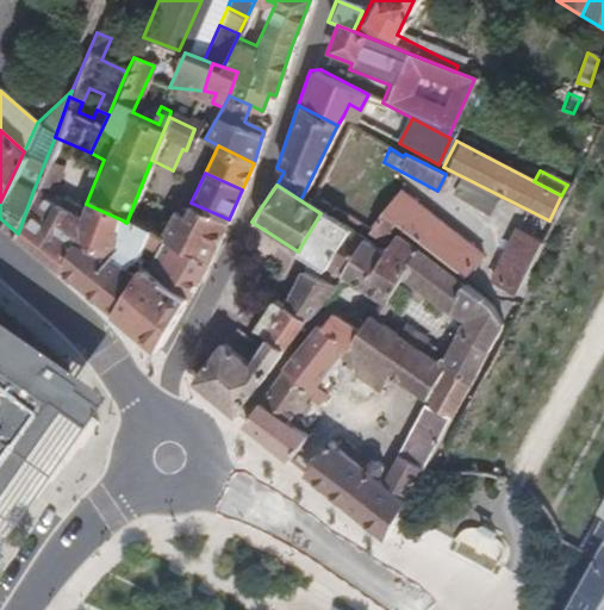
[(73,242),(85,209),(62,194),(57,203),(35,187),(18,234),(63,272),(73,246),(73,242)]
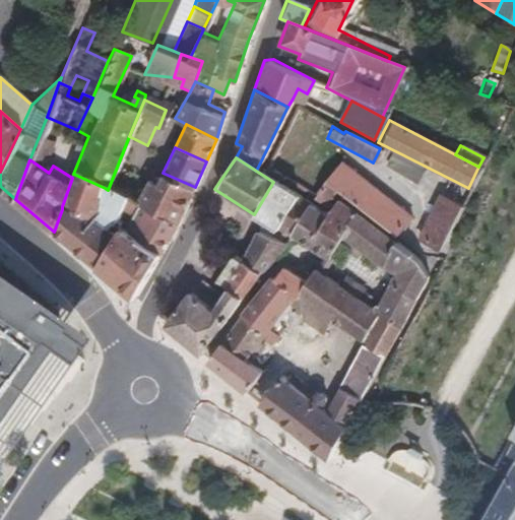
[(340,164),(312,198),(325,206),(334,190),(394,236),(408,216),(340,164)]
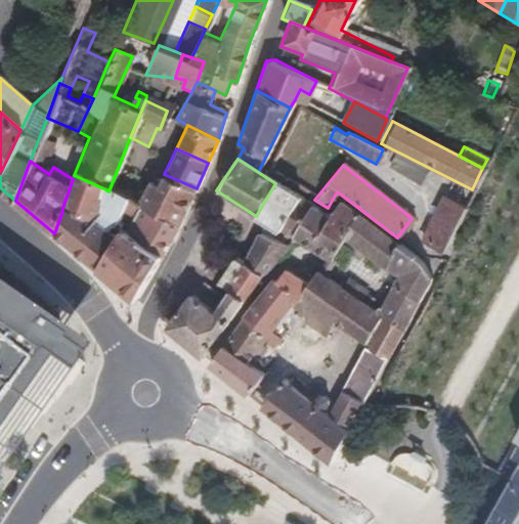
[(178,225),(197,188),(164,174),(159,186),(147,210),(178,225)]
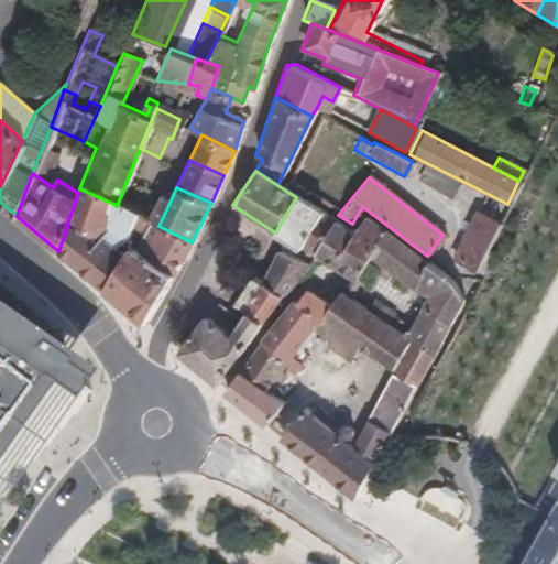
[(95,235),(113,204),(79,188),(78,193),(67,224),(95,235)]
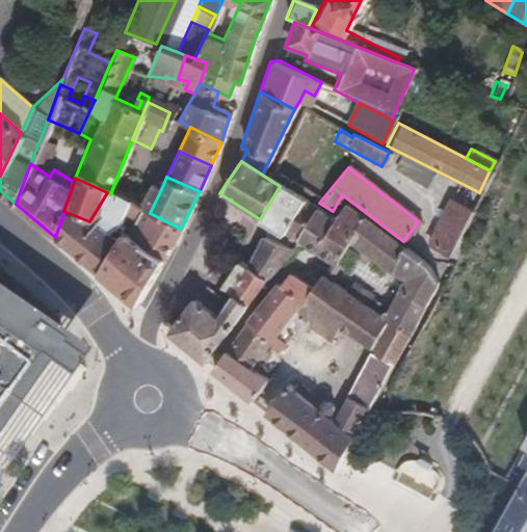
[(150,213),(161,189),(152,185),(140,209),(150,213)]
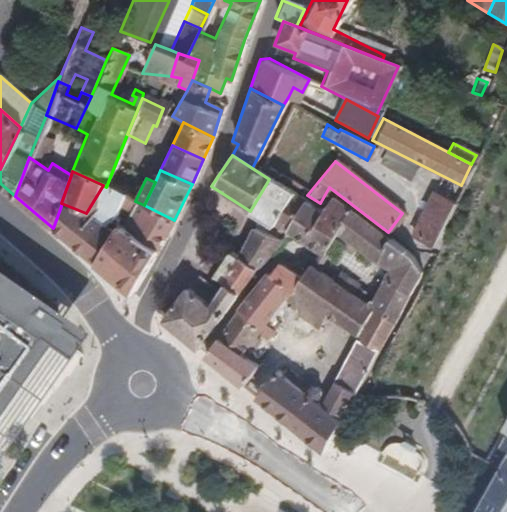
[(273,225),(292,193),(269,179),(250,211),(273,225)]
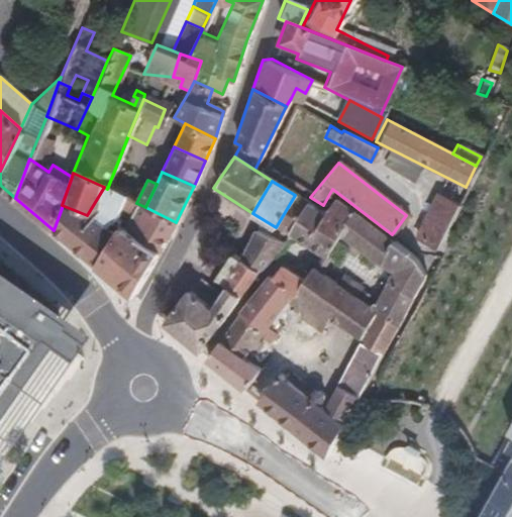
[(126,198),(129,191),(123,188),(120,195),(123,197),(126,198)]
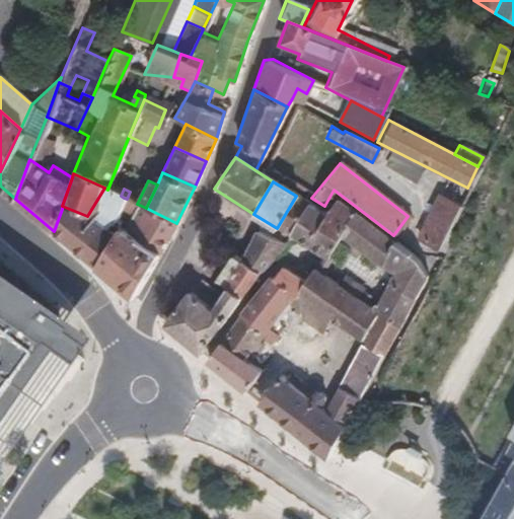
[(120,205),(124,198),(121,196),(107,190),(95,210),(111,219),(114,215),(120,205)]
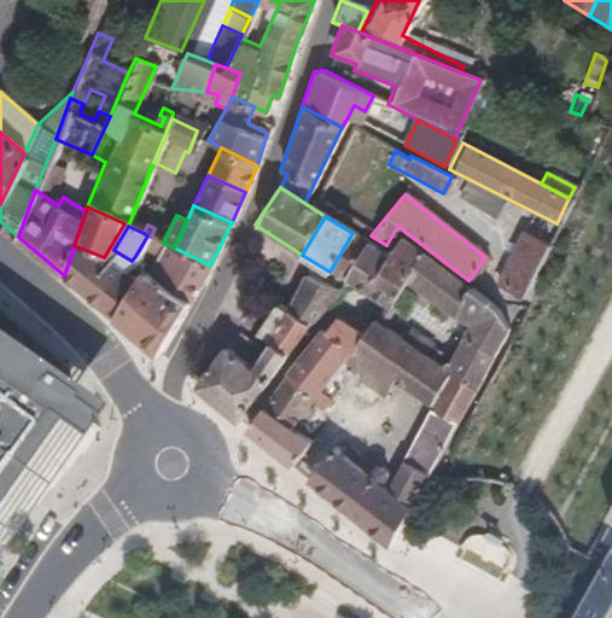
[(496,285),(523,298),(532,277),(547,244),(522,232),(496,285)]
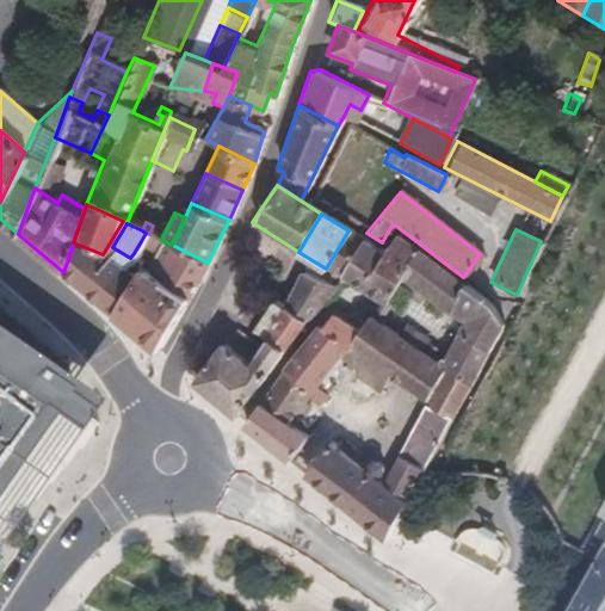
[(358,290),(383,252),(349,230),(326,269),(344,281),(358,290)]
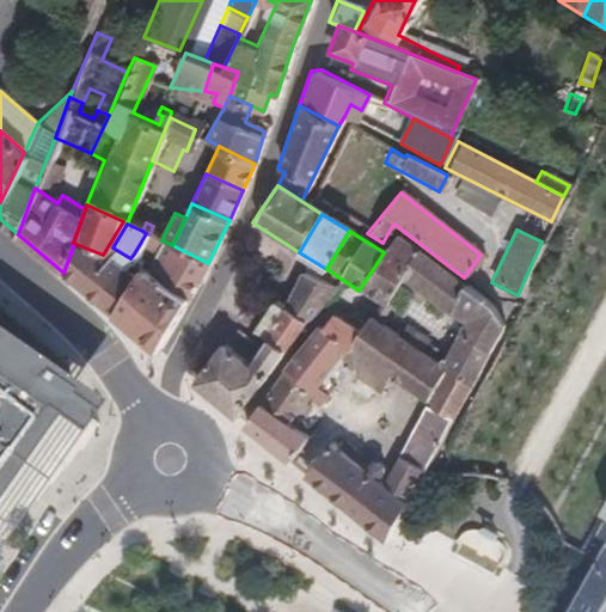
[(383,310),(405,282),(426,255),(396,234),(384,252),(359,291),(383,310)]
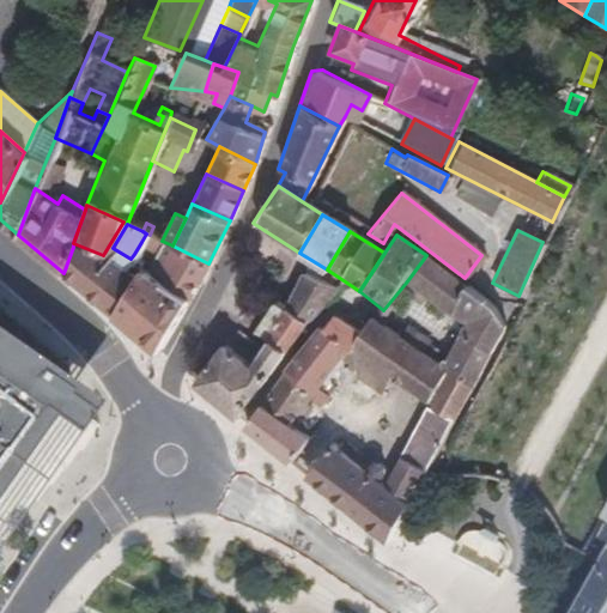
[(208,263),(173,246),(162,241),(149,269),(167,280),(163,286),(187,301),(208,263)]
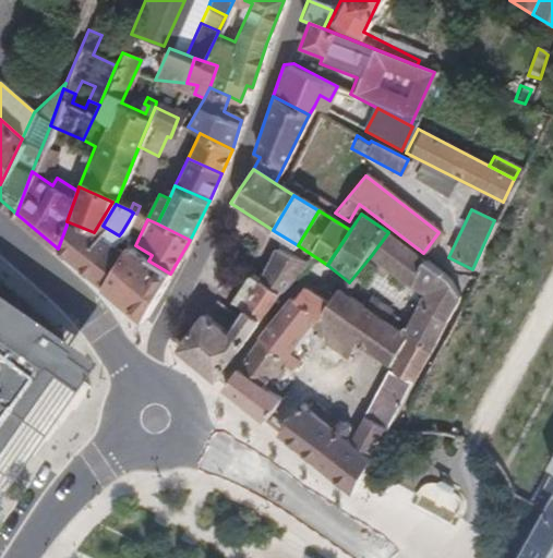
[(129,235),(136,225),(129,220),(122,231),(129,235)]
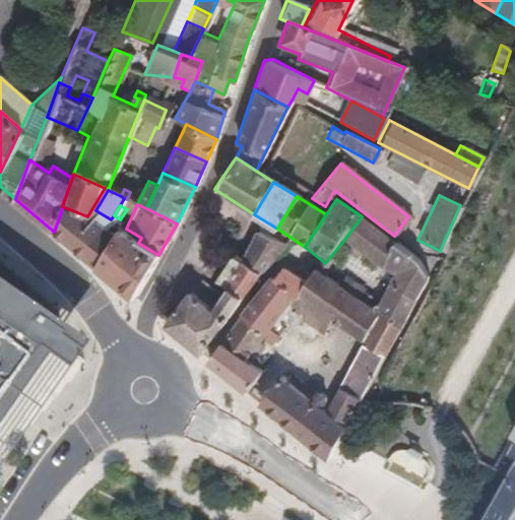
[(97,267),(115,231),(112,228),(115,222),(111,219),(95,210),(88,220),(62,209),(54,232),(97,267)]
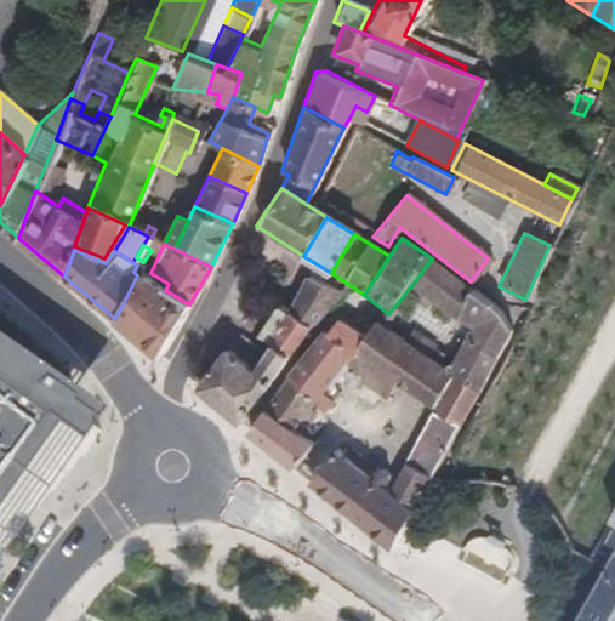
[(487,300),(432,258),(411,286),(417,290),(398,320),(440,348),(451,328),(470,339),(467,342),(494,357),(508,329),(487,300)]
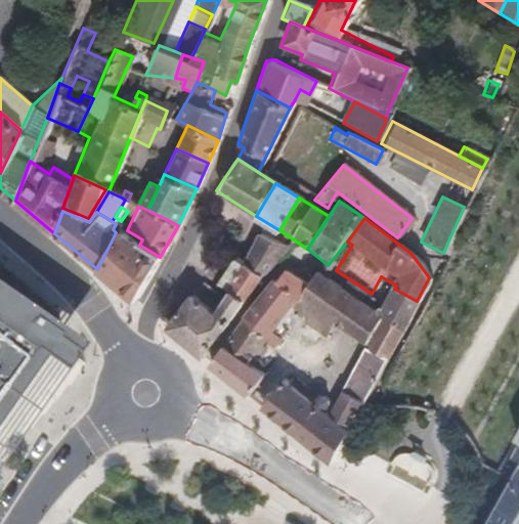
[(295,241),(279,230),(273,238),(290,247),(295,241)]
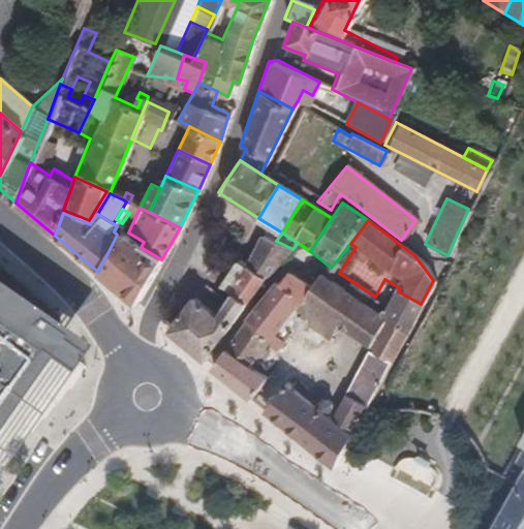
[(136,304),(161,259),(141,247),(119,234),(117,235),(98,272),(136,304)]
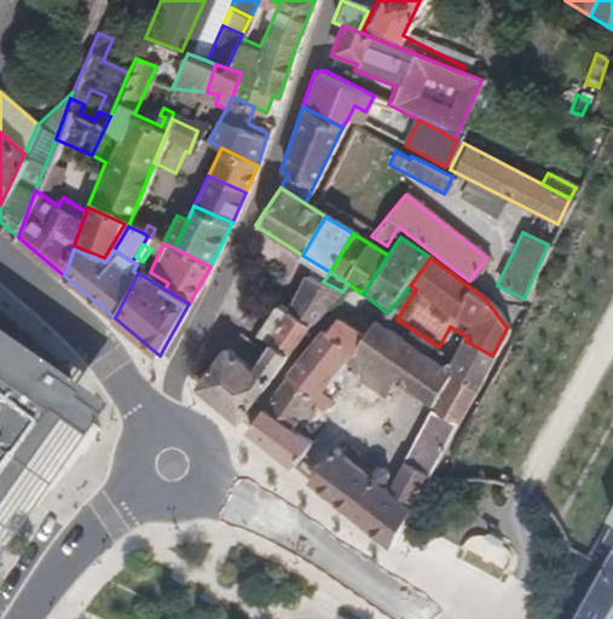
[(307,325),(324,310),(335,300),(342,291),(323,282),(305,275),(287,313),(307,325)]
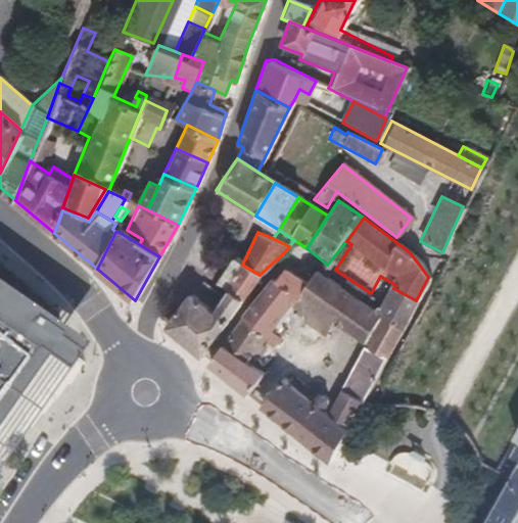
[(445,254),(453,235),(451,234),(442,252),(445,254)]
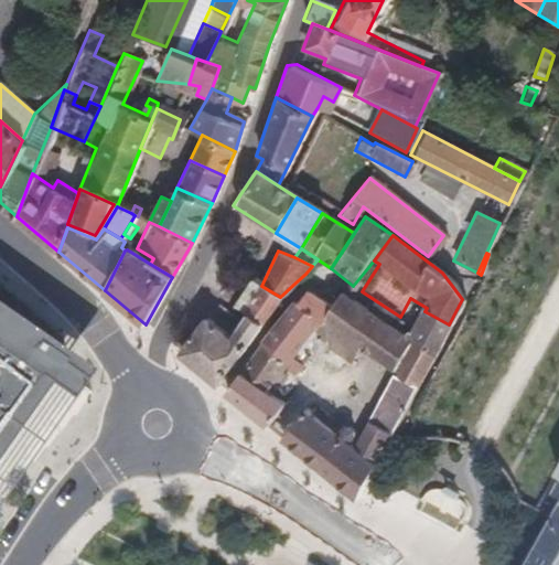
[(243,315),(261,286),(248,279),(233,309),(243,315)]
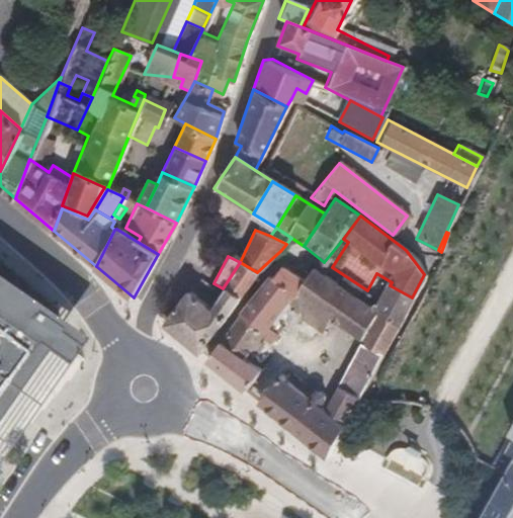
[(224,318),(257,272),(240,262),(223,288),(227,291),(214,310),(224,318)]
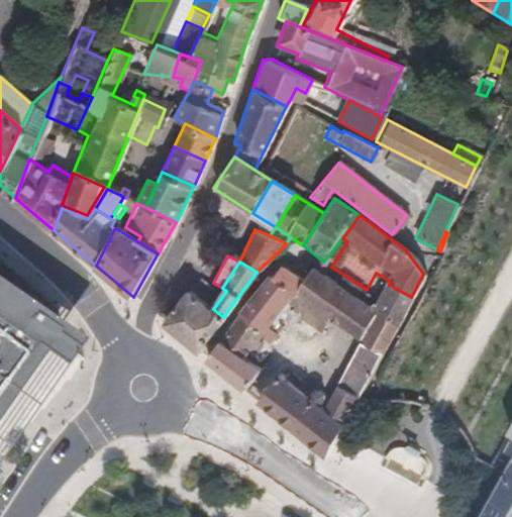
[(288,303),(303,284),(282,269),(275,278),(269,275),(234,316),(236,317),(267,335),(288,303)]
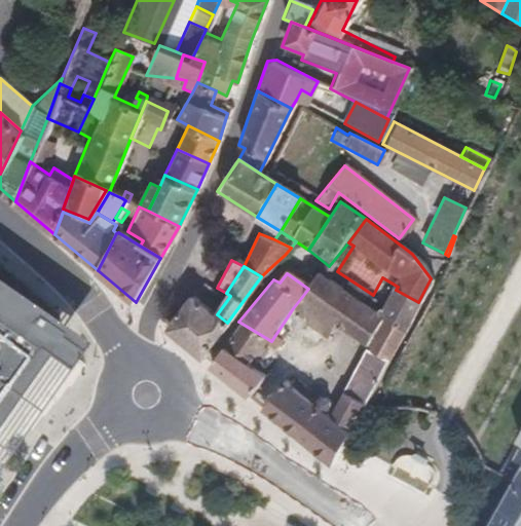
[(401,333),(380,318),(318,276),(308,289),(293,308),(308,315),(303,323),(327,338),(335,327),(366,347),(333,409),(327,406),(329,403),(318,398),(315,401),(288,385),(285,390),(278,387),(263,409),(332,465),(343,443),(401,333)]
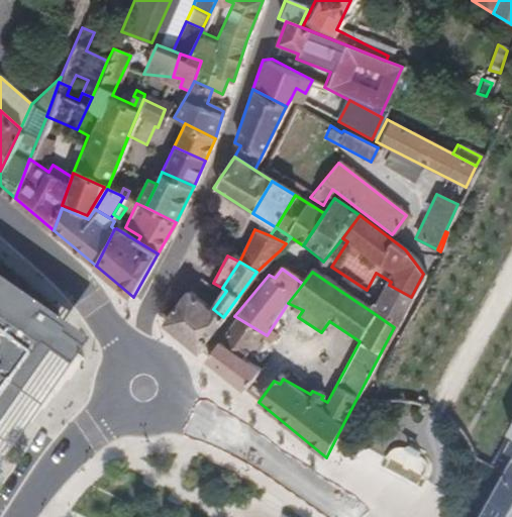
[(198,353),(223,317),(213,309),(209,306),(217,295),(196,279),(162,325),(198,353)]
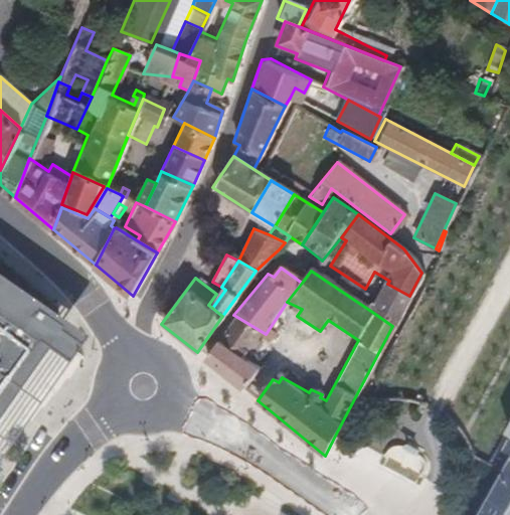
[(72,334),(0,284),(0,297),(19,310),(22,306),(49,324),(42,334),(37,331),(32,337),(37,341),(33,347),(53,361),(72,334)]
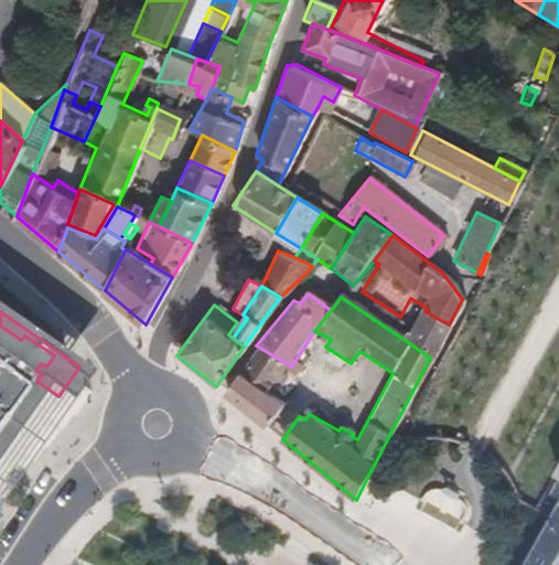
[(431,358),(449,324),(425,311),(408,342),(430,358),(431,358)]
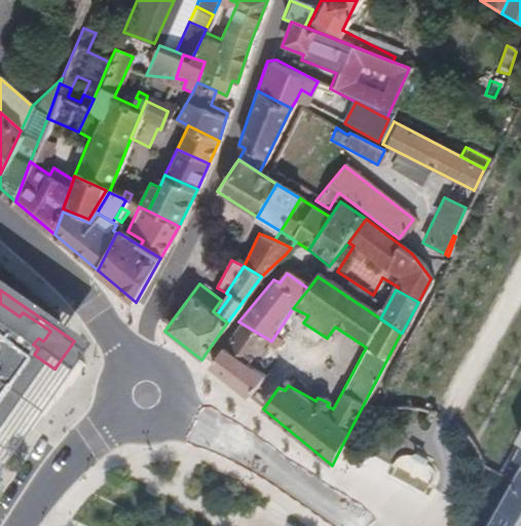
[(0,399),(3,395),(0,392),(29,350),(34,354),(38,348),(33,344),(38,338),(43,341),(50,331),(23,312),(20,316),(0,303),(0,399)]
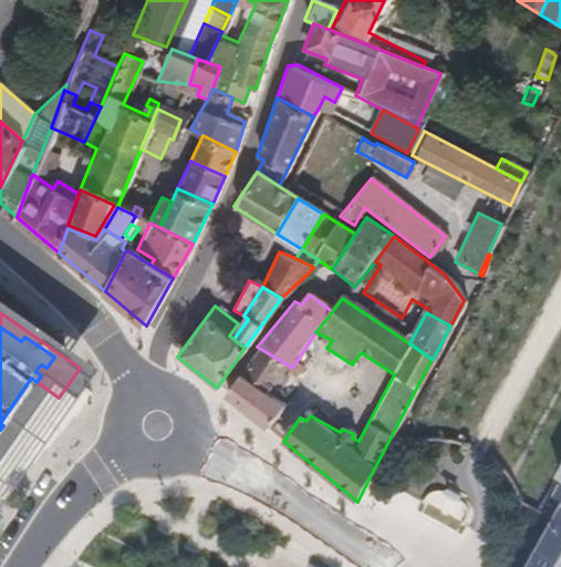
[(286,379),(292,368),(259,348),(226,394),(267,429),(282,405),(273,398),(277,392),(282,394),(290,382),(286,379)]
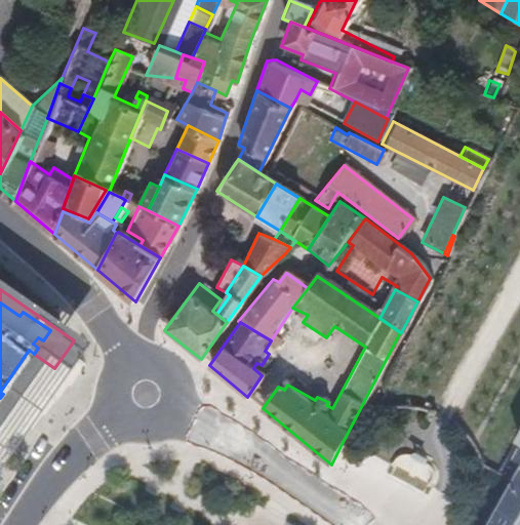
[(0,402),(34,354),(29,350),(0,392),(3,394),(0,398),(0,402)]
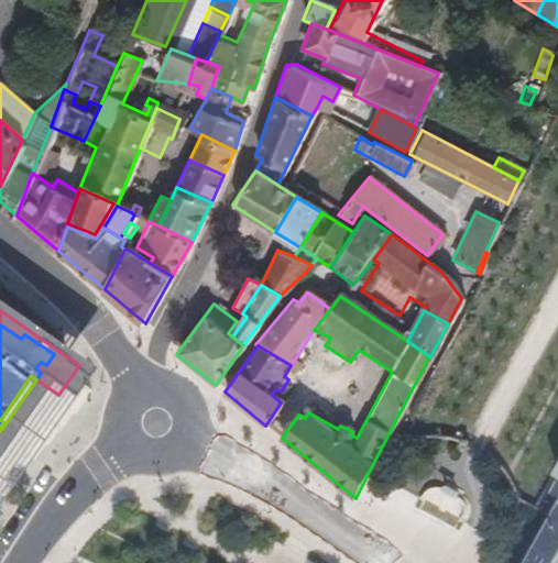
[(557,562),(557,500),(546,521),(526,560),(523,562),(557,562)]
